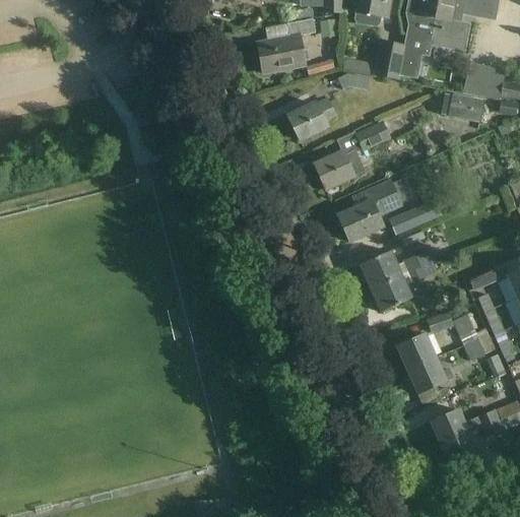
[(299,0),(300,4),(322,4),(322,11),(344,11),(344,0),(299,0)]
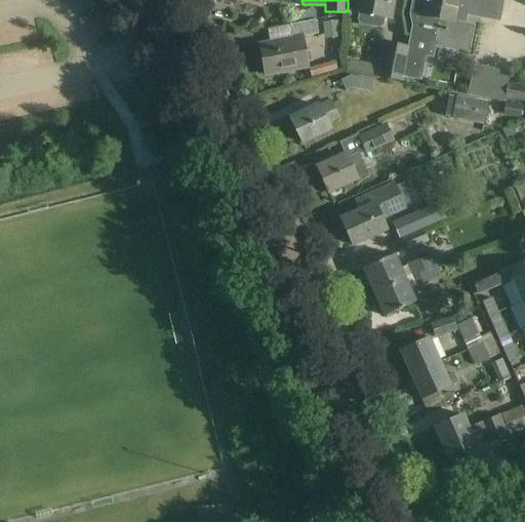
[(356,0),(354,13),(360,24),(380,27),(385,24),(386,17),(394,18),(396,0),(356,0)]
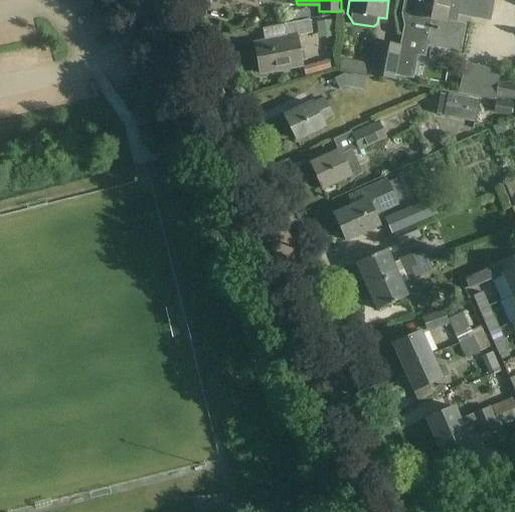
[(396,78),(397,73),(413,76),(417,53),(424,54),(427,43),(460,49),(465,23),(457,22),(461,0),(405,0),(403,13),(405,25),(401,46),(377,41),(371,73),(396,78)]
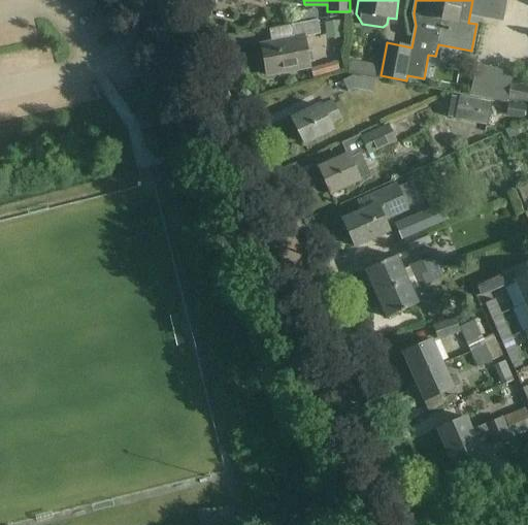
[(323,10),(298,15),(299,23),(319,19),(324,18),(323,10)]
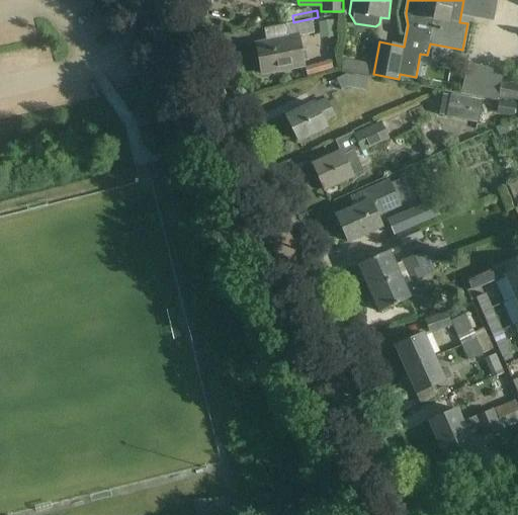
[(319,21),(321,37),(337,35),(335,18),(334,18),(334,15),(322,16),(323,20),(319,21)]
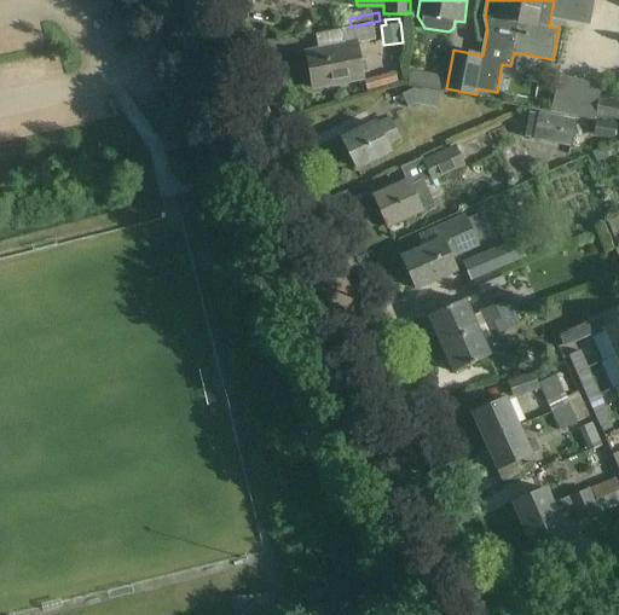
[(331,30),(334,47),(307,53),(314,87),(364,77),(358,41),(379,38),(376,25),(374,25),(374,22),(351,27),(342,29),(331,30)]
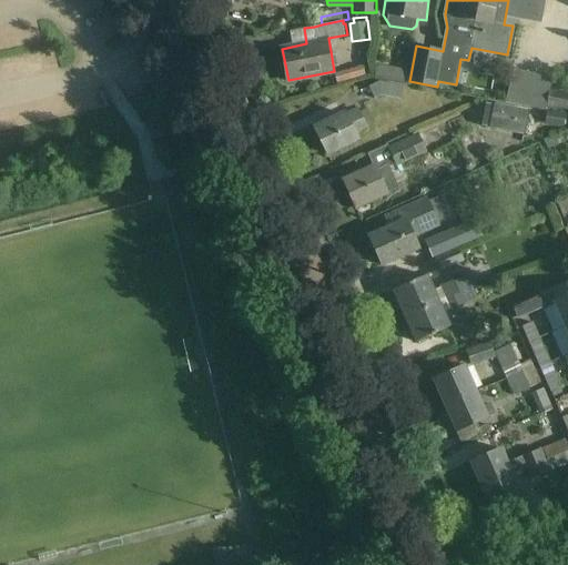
[(393,66),(391,80),(407,82),(409,69),(393,66)]
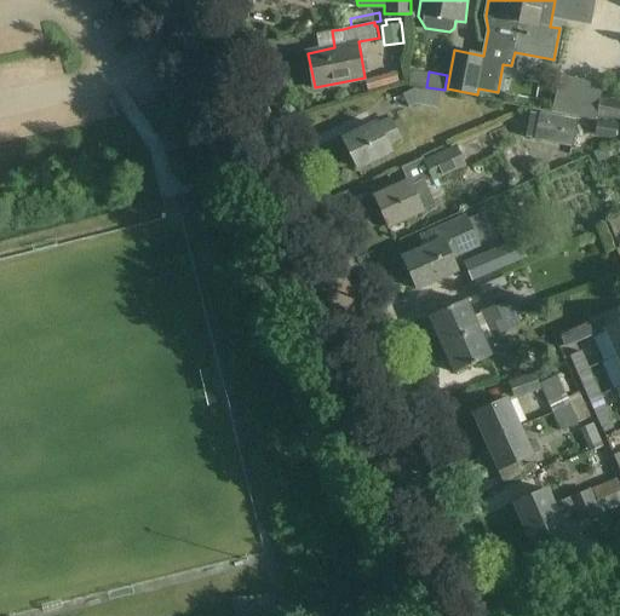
[(602,80),(560,72),(551,110),(595,119),(596,111),(600,95),(602,80)]
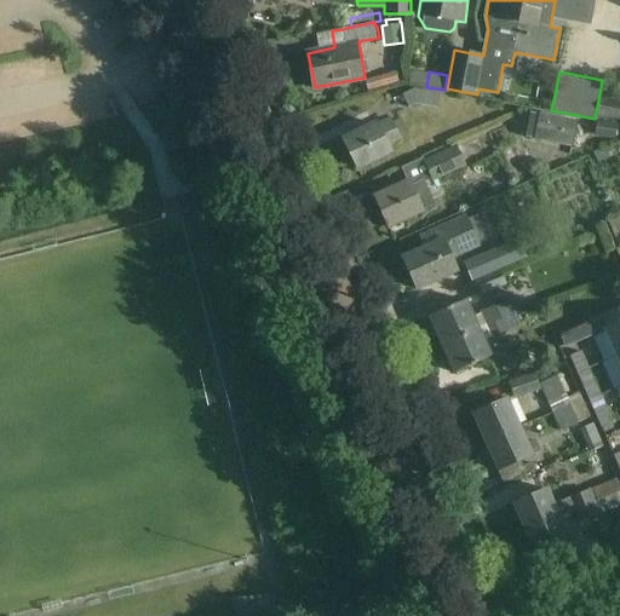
[(415,102),(436,105),(440,92),(413,86),(402,92),(409,104),(415,102)]
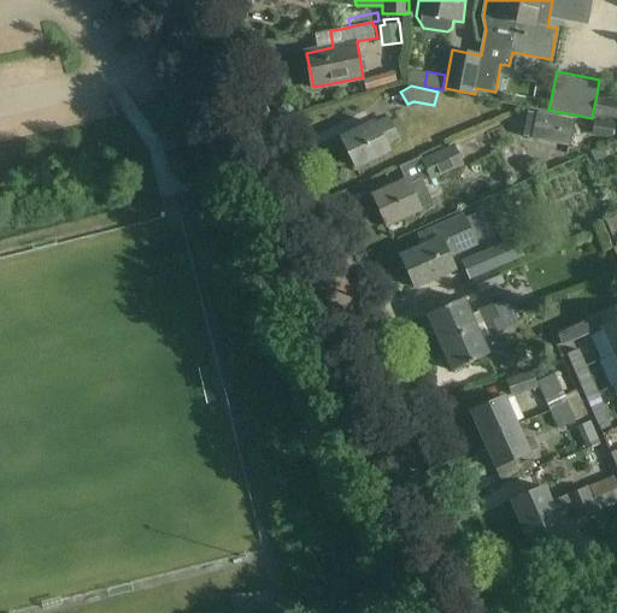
[(616,96),(597,94),(593,111),(616,115),(616,96)]
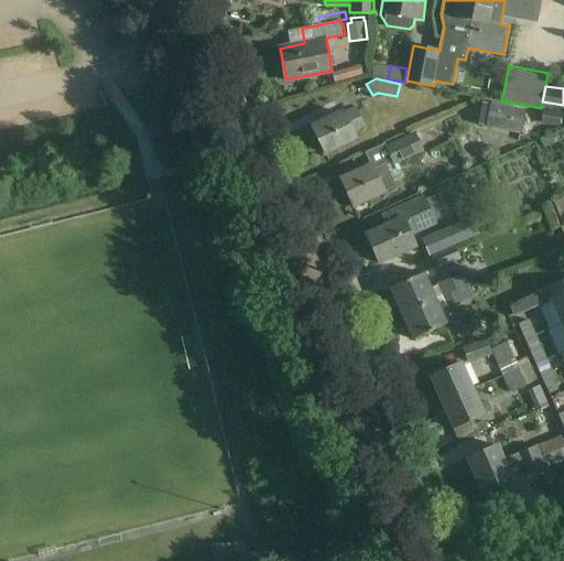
[(478,123),(520,132),(521,130),(529,131),(533,111),(525,110),(525,108),(483,99),(478,123)]
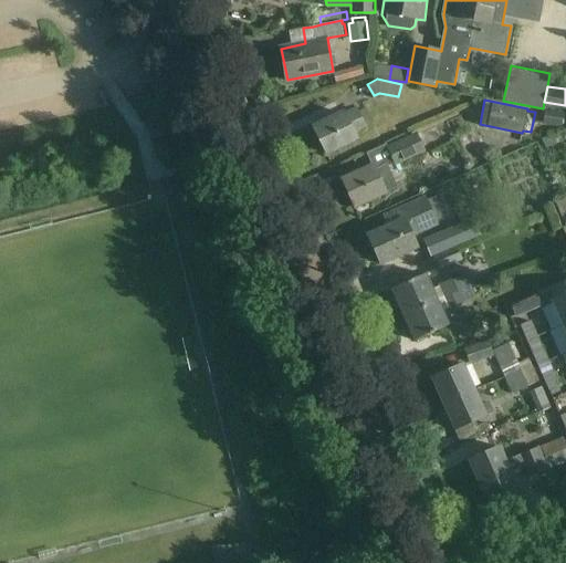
[(356,137),(354,133),(367,126),(366,125),(374,122),(367,106),(359,111),(356,105),(344,112),(315,126),(327,152),(356,137)]
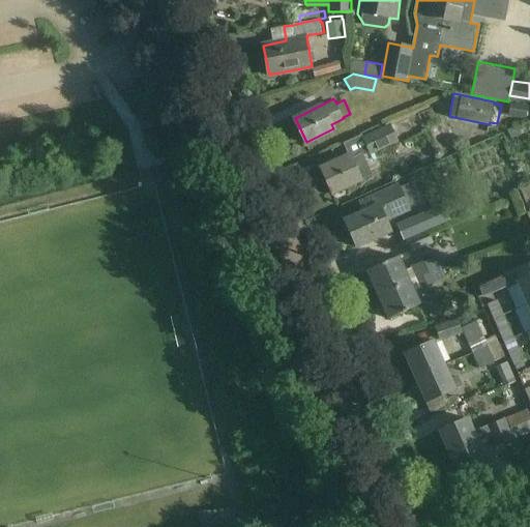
[(509,101),(508,113),(525,115),(526,106),(527,104),(509,101)]
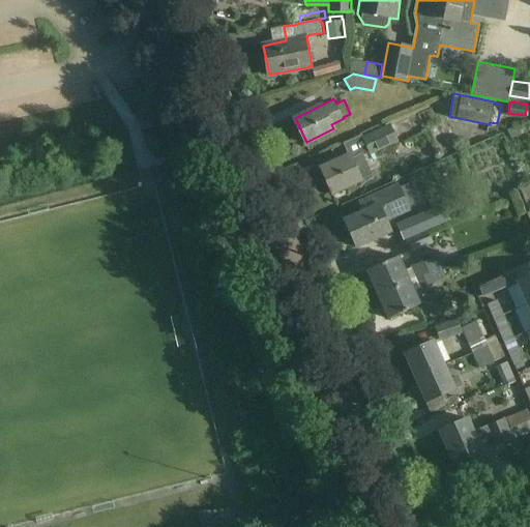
[(146,118),(148,126),(160,123),(157,114),(146,118)]
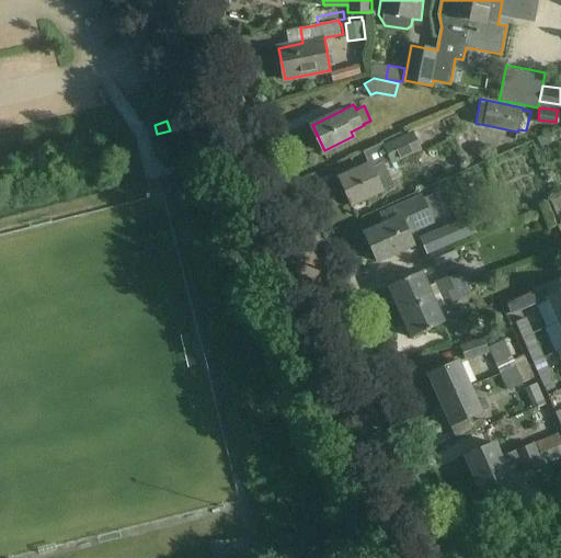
[(413,131),(384,144),(392,163),(422,150),(413,131)]
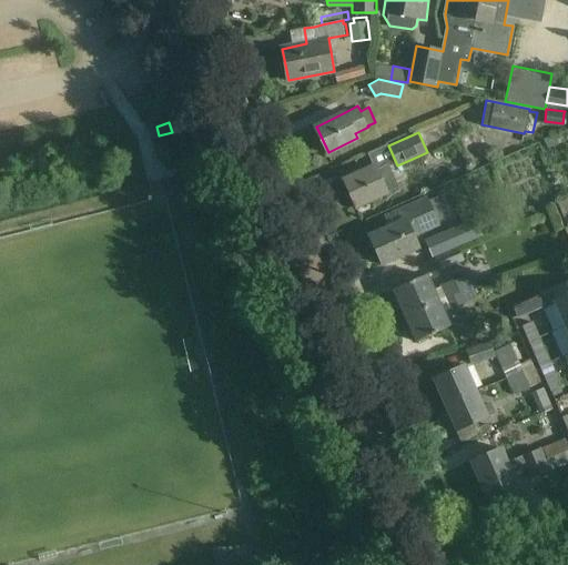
[(376,165),(345,180),(356,205),(386,192),(399,187),(388,163),(377,168),(376,165)]
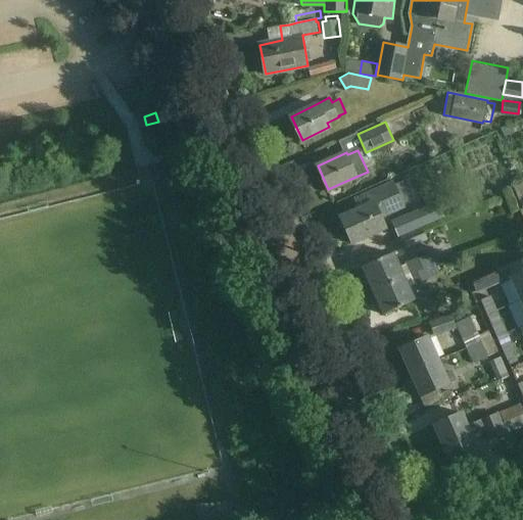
[(352,197),(357,206),(338,215),(351,244),(388,229),(383,217),(406,207),(403,202),(416,197),(408,178),(394,184),(393,180),(352,197)]
